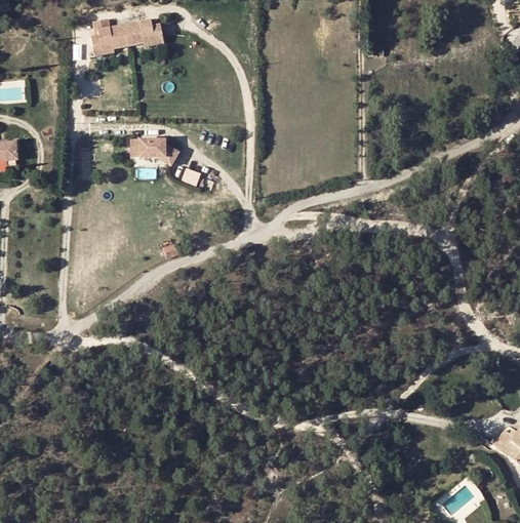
[(507,12),(507,21),(516,21),(516,11),(507,12)]
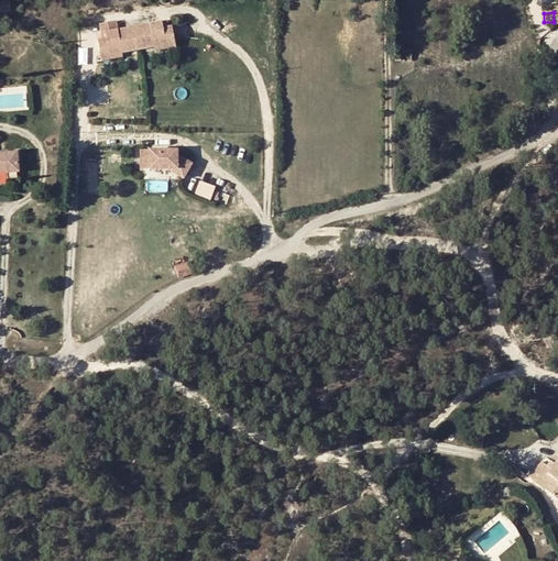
[(166,24),(162,24),(161,20),(133,25),(138,47),(155,44),(168,41),(166,24)]
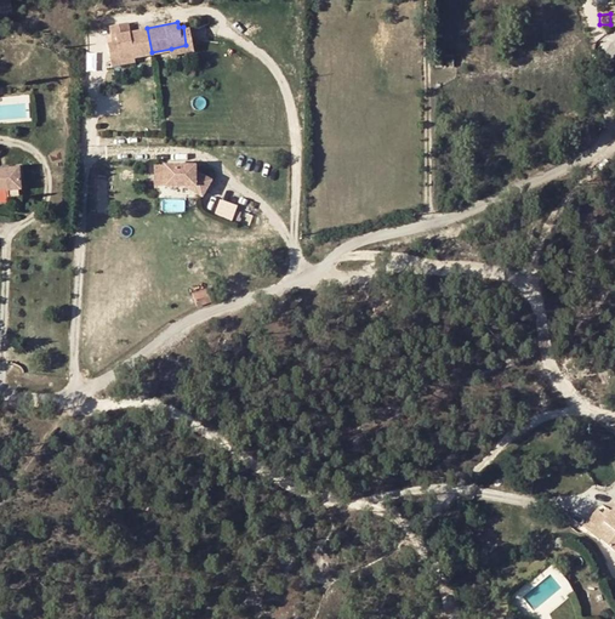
[(118,43),(113,43),(107,44),(109,57),(119,56),(120,63),(135,61),(134,56),(152,52),(147,28),(130,32),(129,23),(109,27),(112,37),(117,35),(118,43)]
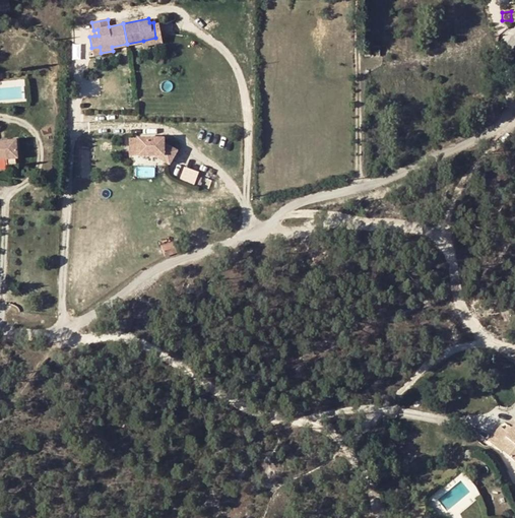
[(163,42),(159,21),(153,22),(155,38),(143,41),(144,46),(163,42)]
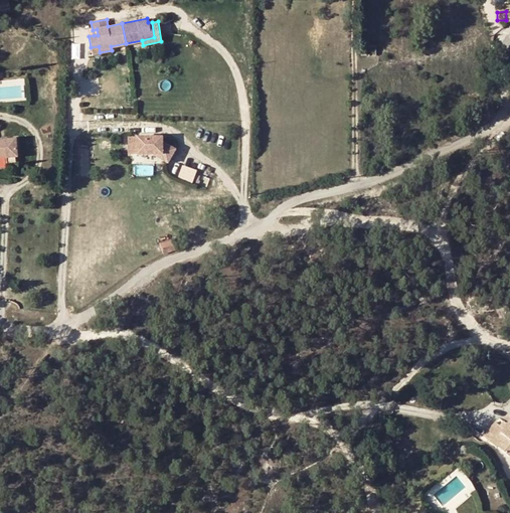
[(135,153),(134,136),(126,136),(126,153),(135,153)]
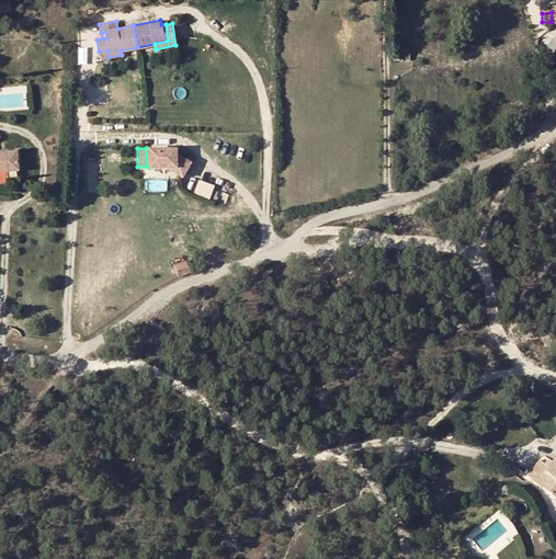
[(146,148),(147,167),(174,167),(173,172),(180,175),(188,161),(174,153),(174,148),(146,148)]
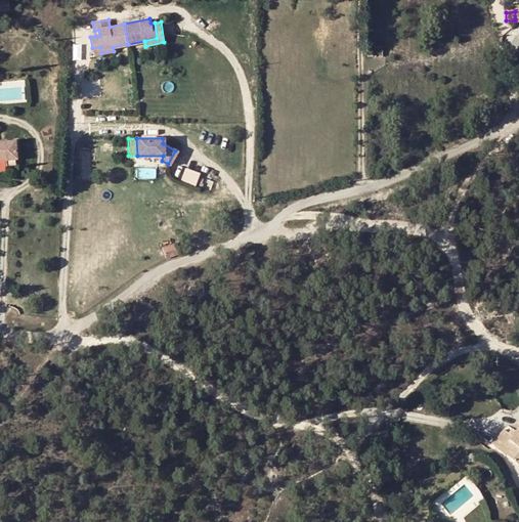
[(0,159),(8,159),(17,158),(16,140),(0,141),(0,159)]
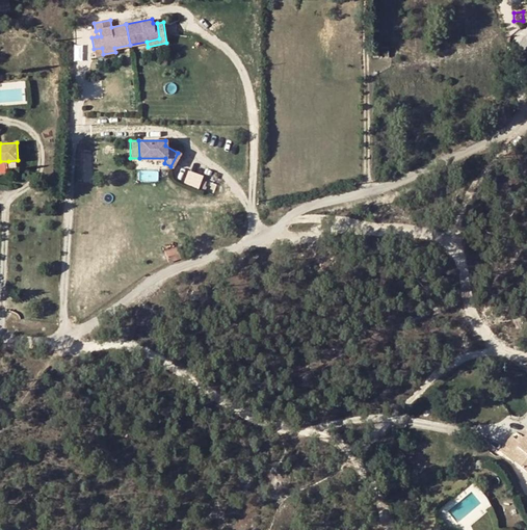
[(180,180),(194,186),(200,174),(185,168),(180,180)]
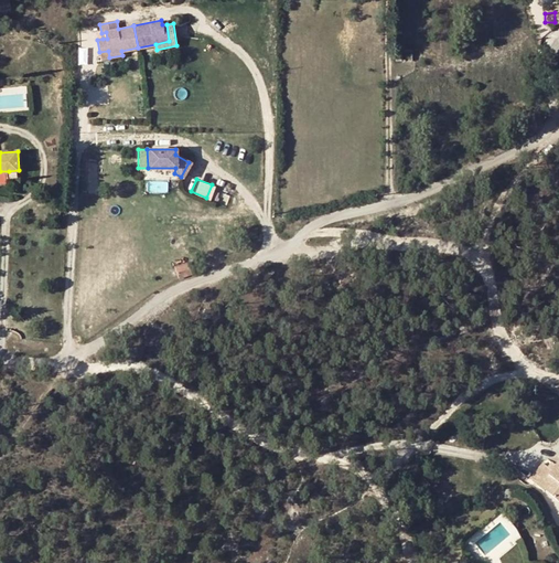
[(173,278),(184,273),(181,263),(170,267),(173,278)]
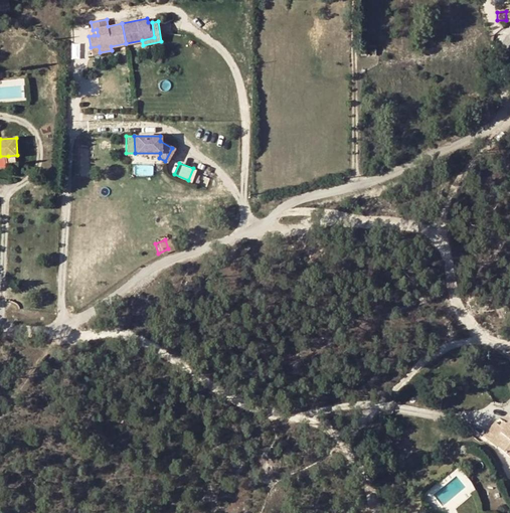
[(487,367),(491,370),(496,365),(492,362),(487,367)]
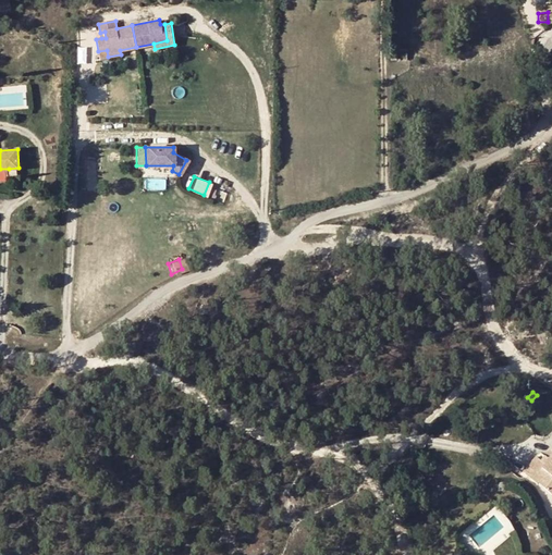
[(551,446),(547,453),(542,451),(531,464),(537,468),(527,479),(541,491),(550,480),(549,478),(551,473),(551,446)]
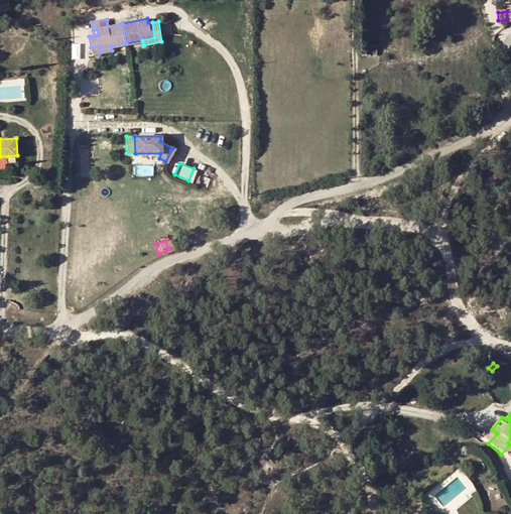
All buildings are outlined.
